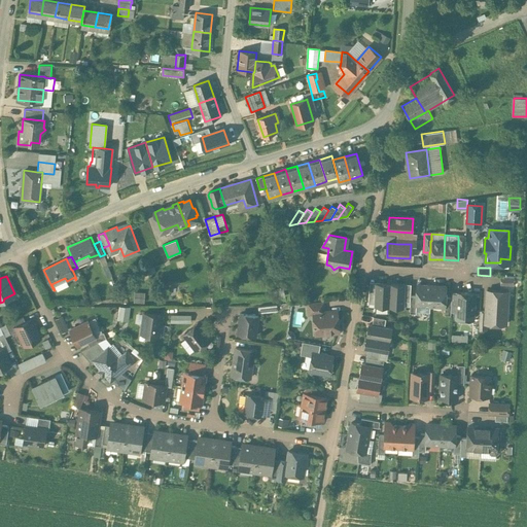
[(514,277),(501,276),(501,285),(514,285),(514,277)]
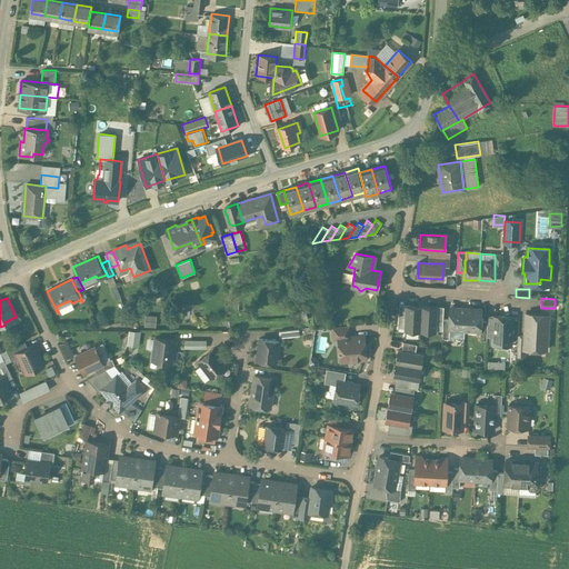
[(421,307),(412,306),(412,307),(406,306),(406,315),(405,328),(405,330),(420,331),(421,307)]
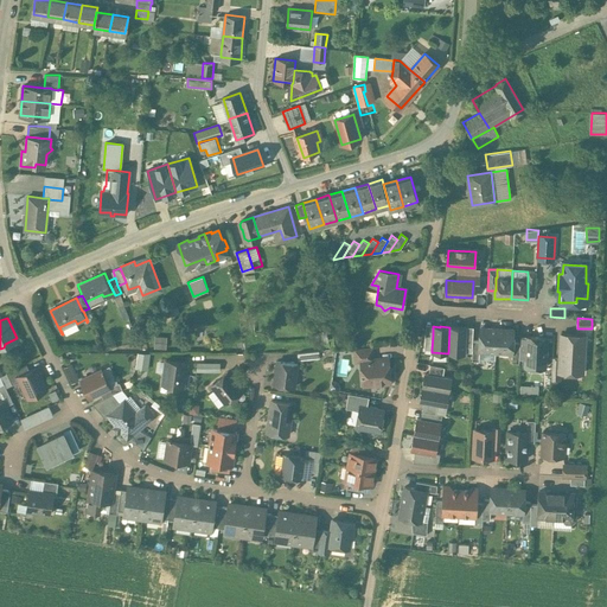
[(459,327),(449,327),(448,353),(465,353),(465,346),(466,333),(466,328),(459,327)]
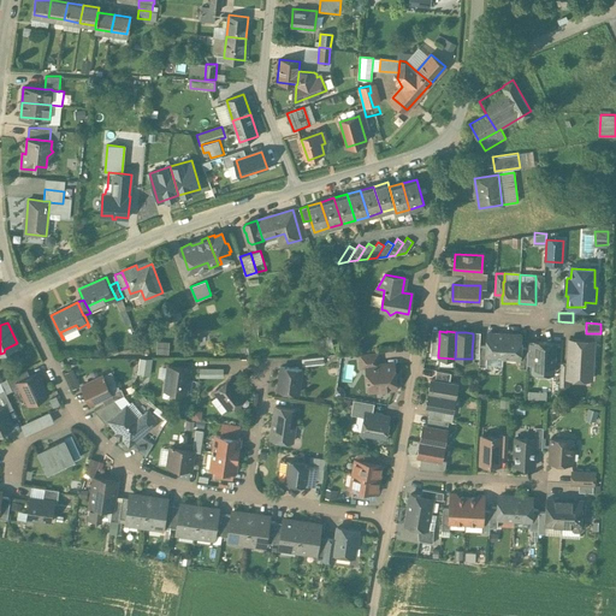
[(504,335),(487,333),(486,345),(486,356),(503,357),(504,335)]
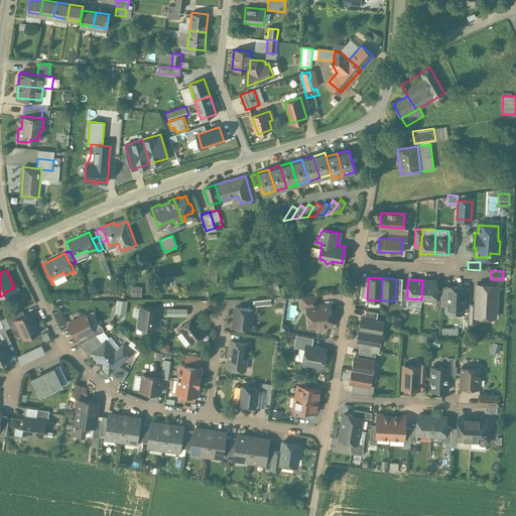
[(436,281),(422,280),(421,299),(435,299),(435,291),(436,281)]
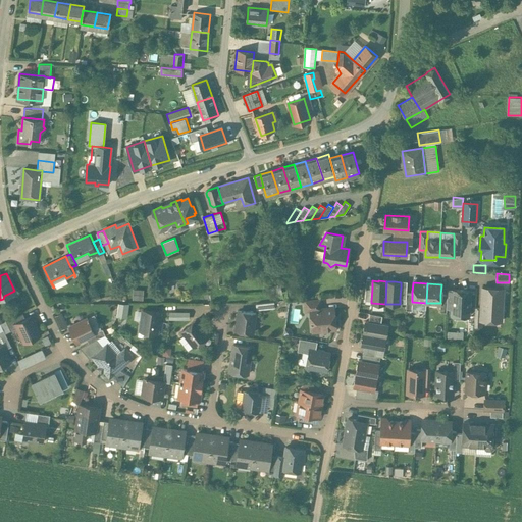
[(280,286),(267,289),(269,297),(281,294),(280,286)]
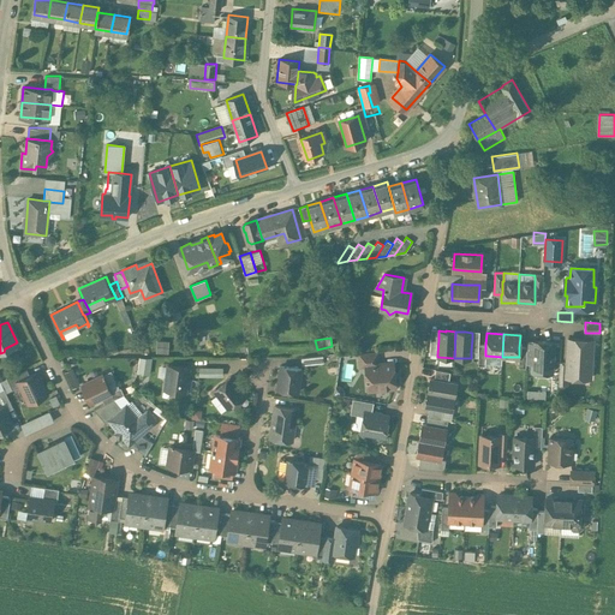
[(592,340),(568,339),(567,363),(566,377),(567,377),(590,378),(592,340)]
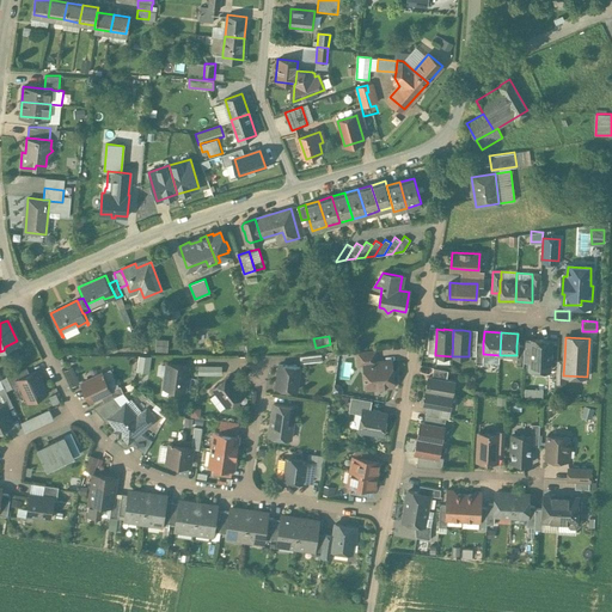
[(167,350),(167,338),(155,338),(155,350),(167,350)]
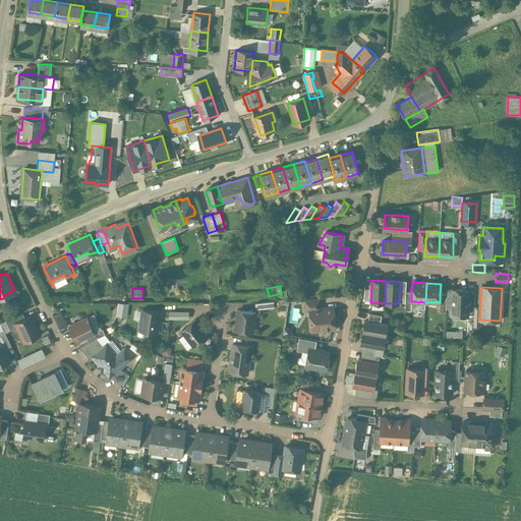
[(452,290),(447,290),(446,294),(446,308),(452,308),(452,307),(468,308),(469,290),(453,289),(452,290)]
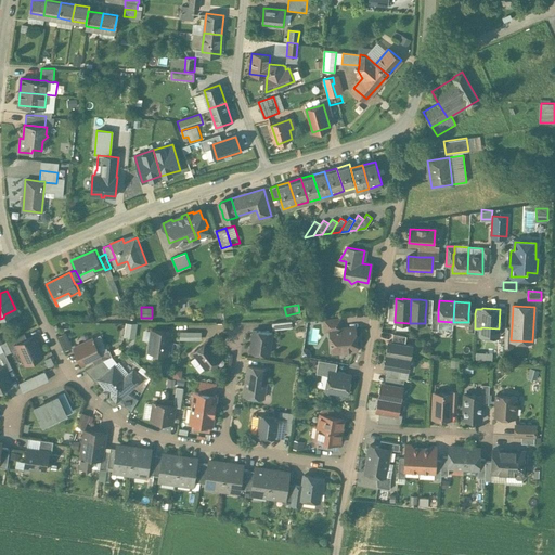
[(340,318),(324,319),(324,331),(330,331),(332,351),(340,351),(343,348),(348,348),(350,350),(355,349),(357,347),(356,343),(353,340),(353,337),(356,334),(355,331),(352,327),(348,328),(347,330),(346,327),(341,327),(340,318)]
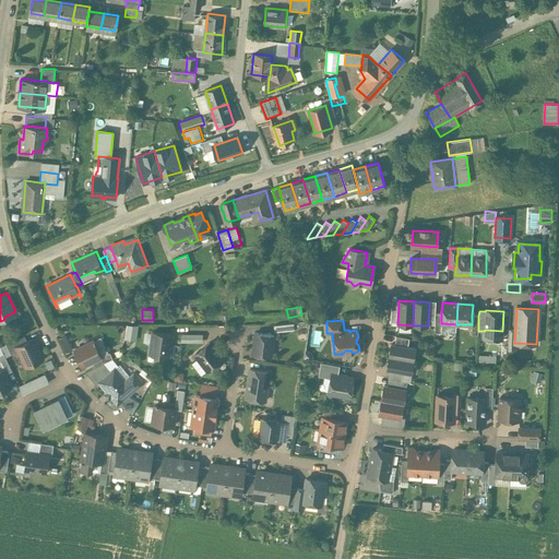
[(139,325),(128,325),(126,339),(137,340),(139,325)]
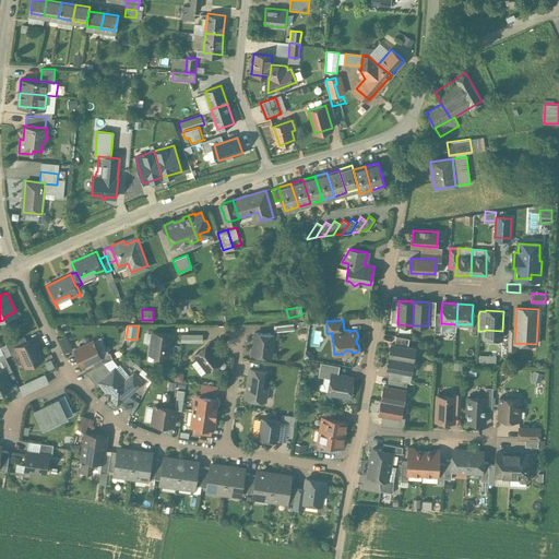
[(173,334),(153,332),(150,354),(169,356),(173,334)]
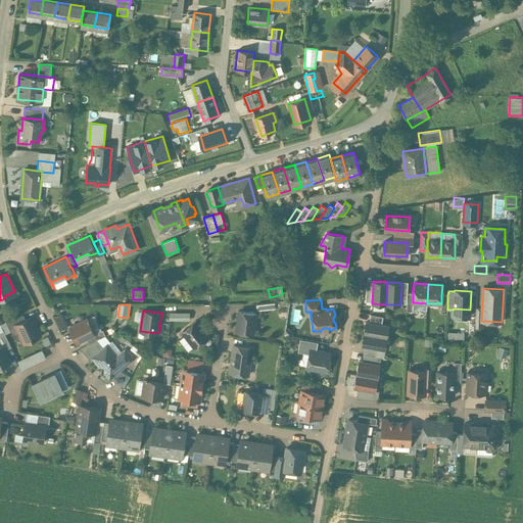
[(54,315),(61,329),(68,326),(61,312),(54,315)]
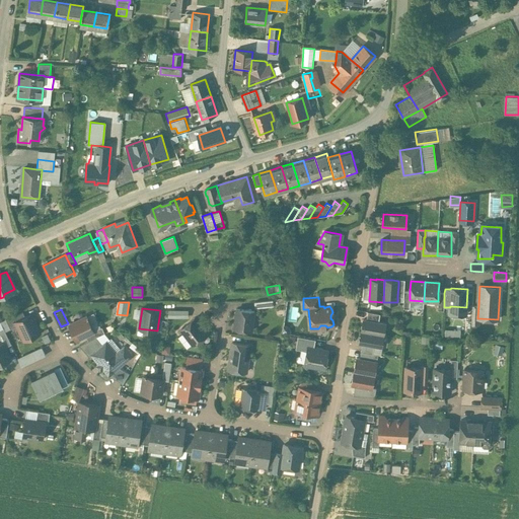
[(254,312),(237,309),(234,328),(251,330),(254,312)]
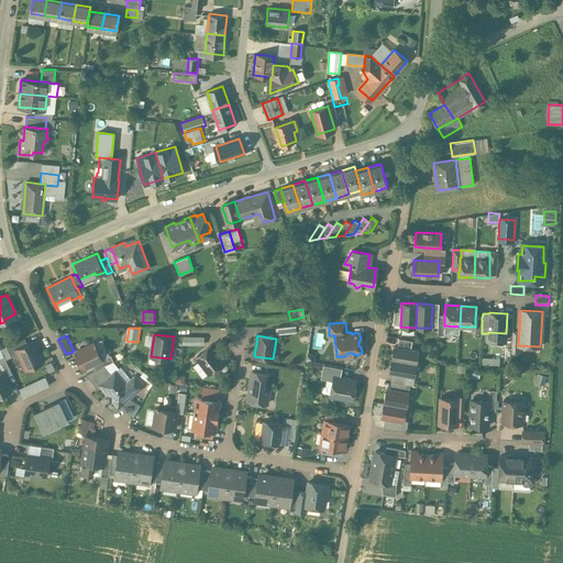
[(24,338),(7,346),(11,356),(19,353),(17,350),(28,344),(24,338)]
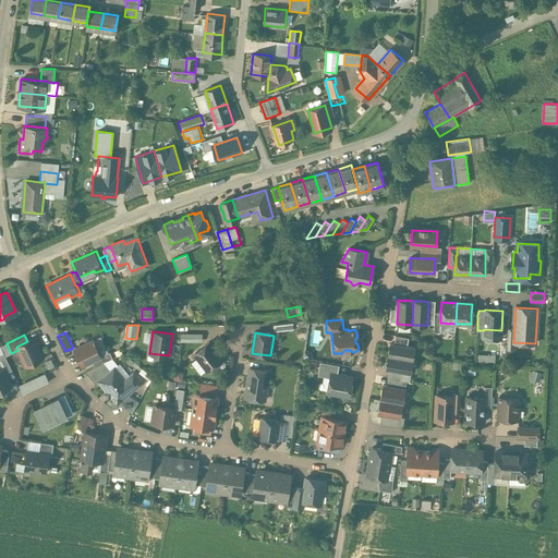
[(408,338),(396,335),(393,343),(407,346),(408,338)]
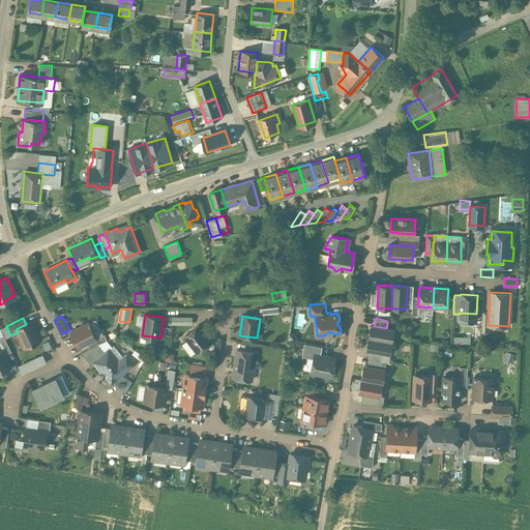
[(26,324),(16,329),(18,332),(24,348),(41,340),(32,321),(26,324)]
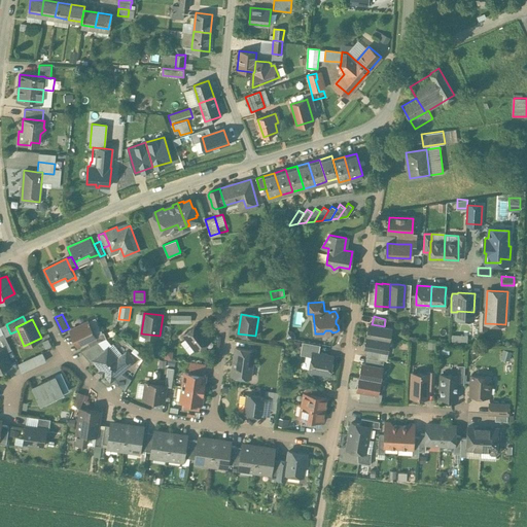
[(88,321),(70,329),(77,345),(88,341),(96,337),(95,336),(88,321)]
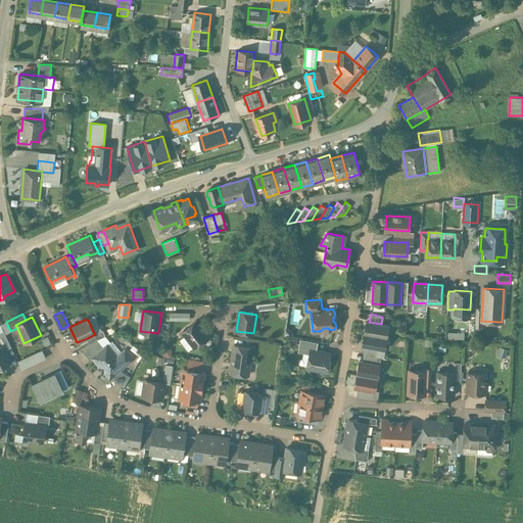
[(196,321),(182,332),(195,347),(209,336),(196,321)]
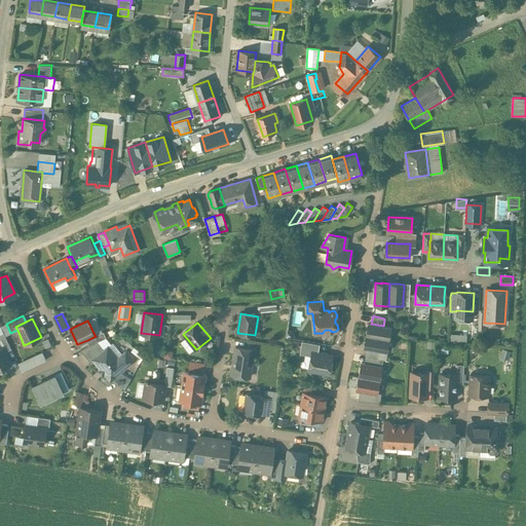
[(371,324),(368,324),(366,336),(388,340),(390,328),(383,326),(371,324)]
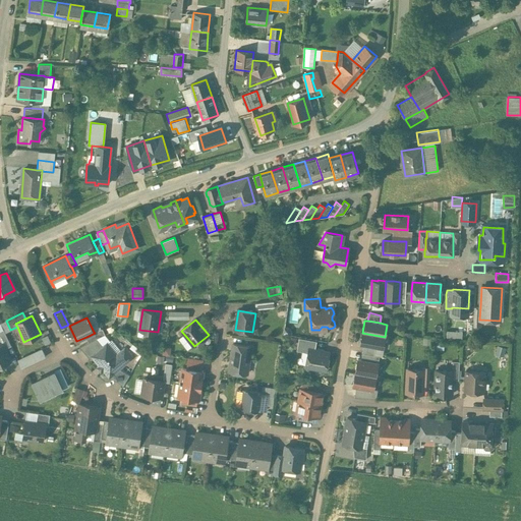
[(11,345),(3,329),(0,330),(0,337),(2,343),(3,343),(6,348),(11,345)]
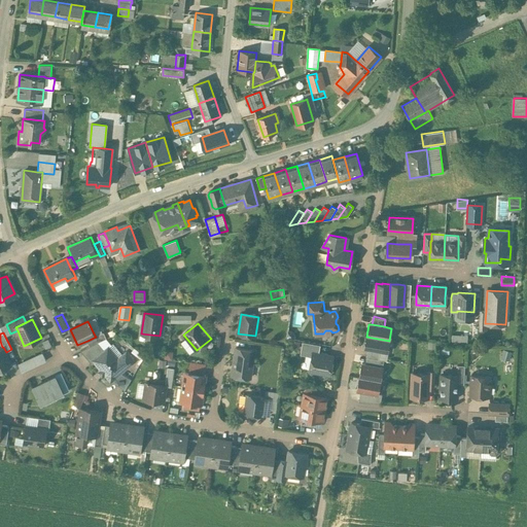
[(104,332),(95,336),(96,337),(88,341),(90,346),(98,343),(106,339),(104,332)]
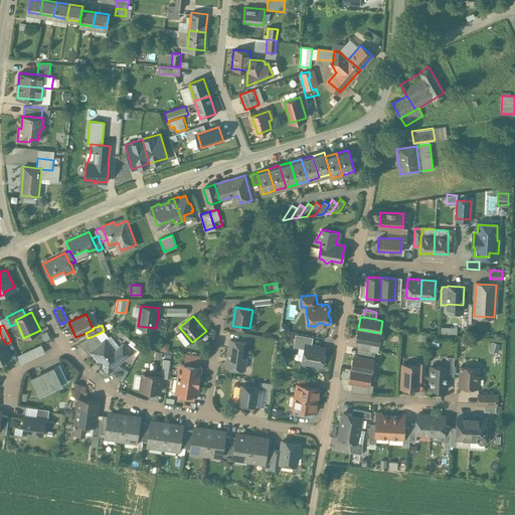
[(380,333),(358,329),(356,340),(359,341),(371,343),(378,344),(380,333)]
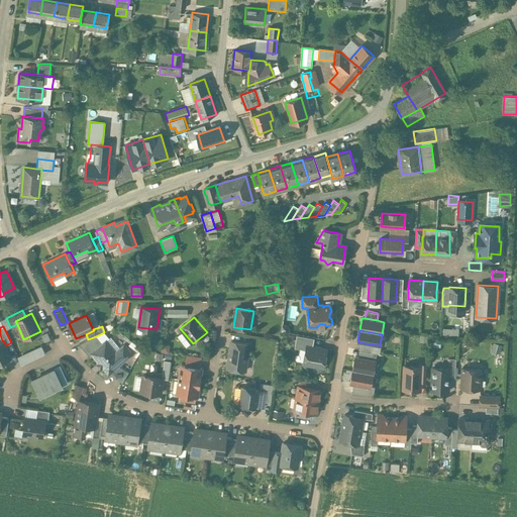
[(314,338),(297,335),(295,348),(306,350),(303,364),(323,368),(326,349),(312,347),(314,338)]
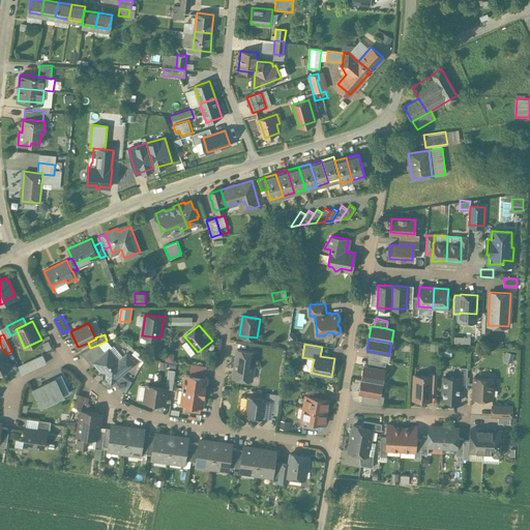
[(90,348),(81,352),(91,363),(105,352),(98,345),(90,348)]
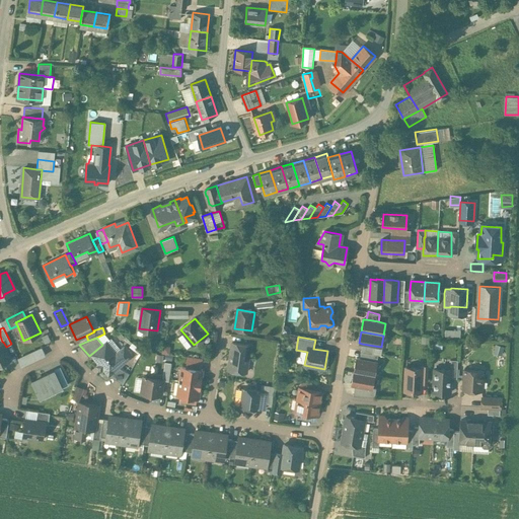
[(112,339),(106,343),(106,342),(102,345),(89,356),(90,358),(92,355),(108,375),(109,375),(119,367),(132,356),(125,347),(121,350),(112,339)]
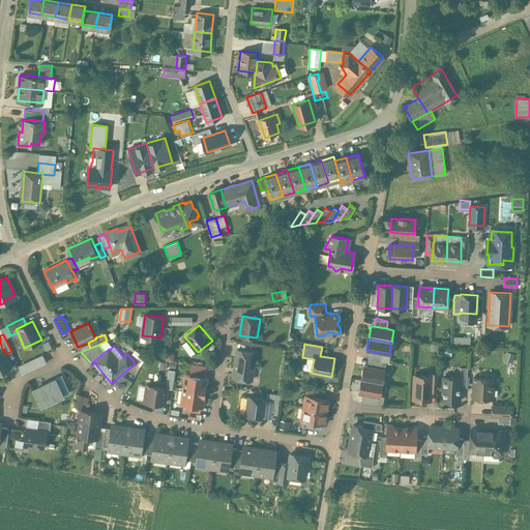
[(2,349),(0,349),(0,373),(11,367),(6,354),(3,349),(2,349)]
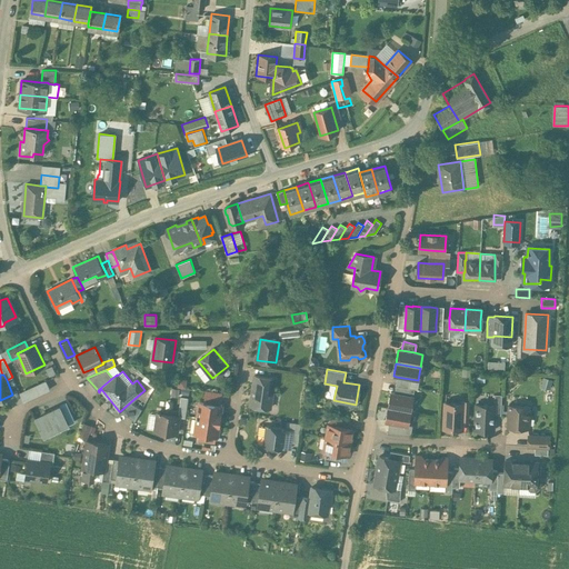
[(275,378),(255,376),(253,383),(273,386),(275,378)]
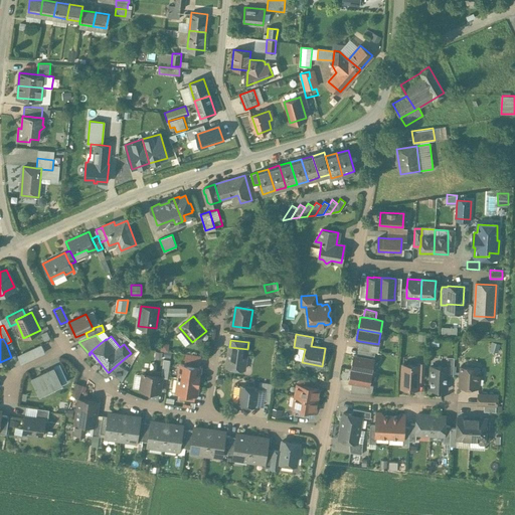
[(371,343),(359,341),(358,349),(370,351),(371,343)]
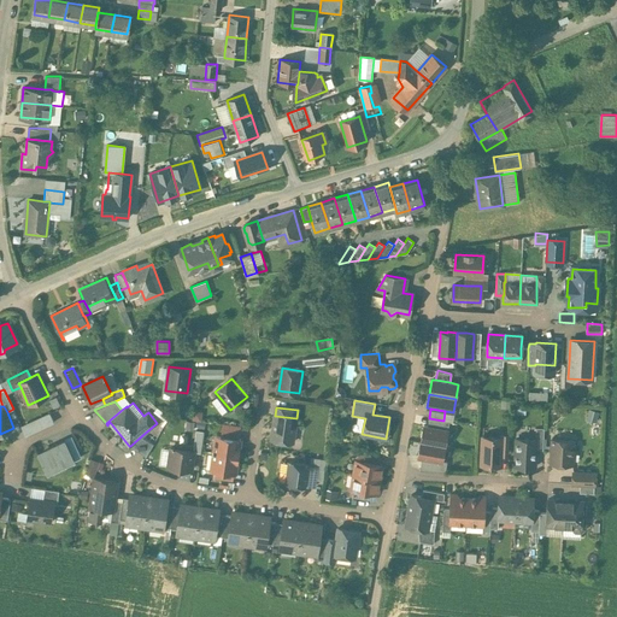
[(588,409),(587,418),(595,421),(598,410),(588,409)]
